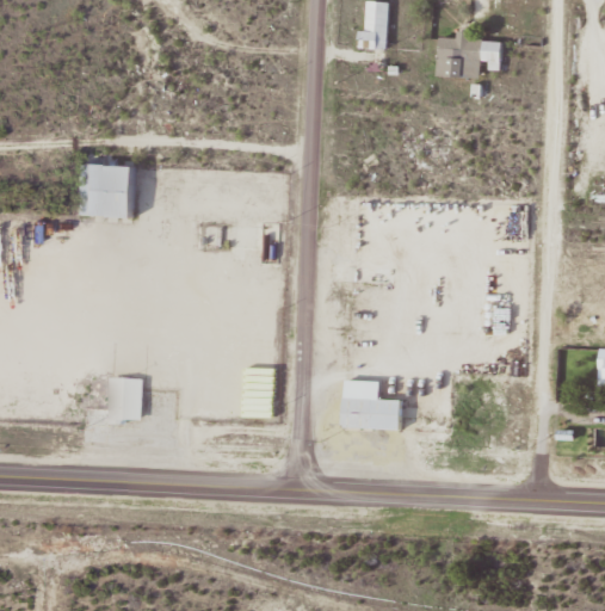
[(386,50),(388,1),(365,1),(364,31),(358,31),(358,49),(386,50)]
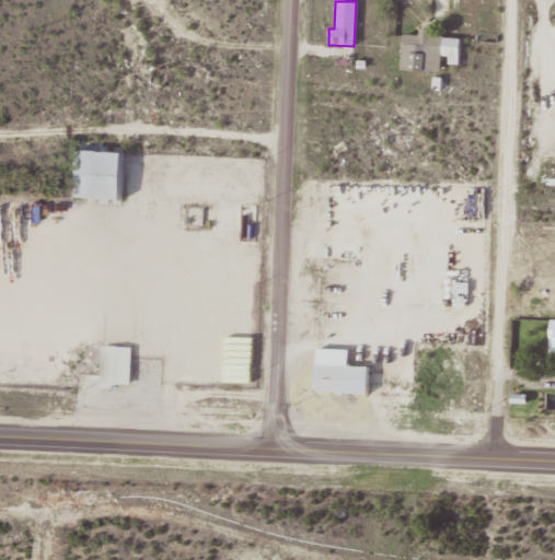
[(459,37),(430,36),(430,30),(418,28),(418,35),(402,34),(400,70),(441,72),(441,65),(458,66),(459,37)]
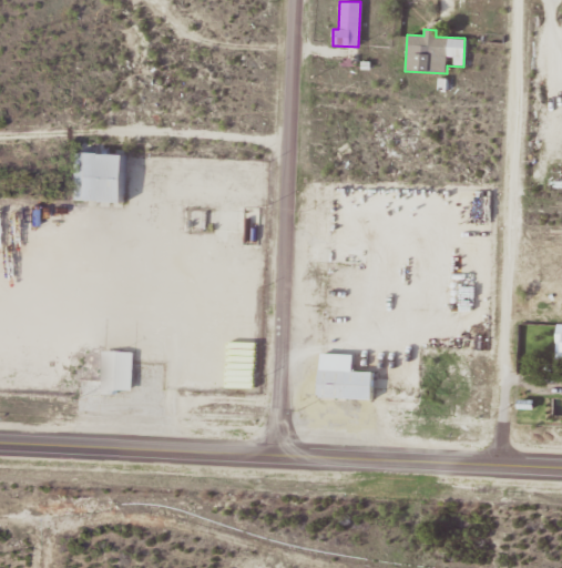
[(123,154),(68,153),(67,201),(122,202),(123,154)]
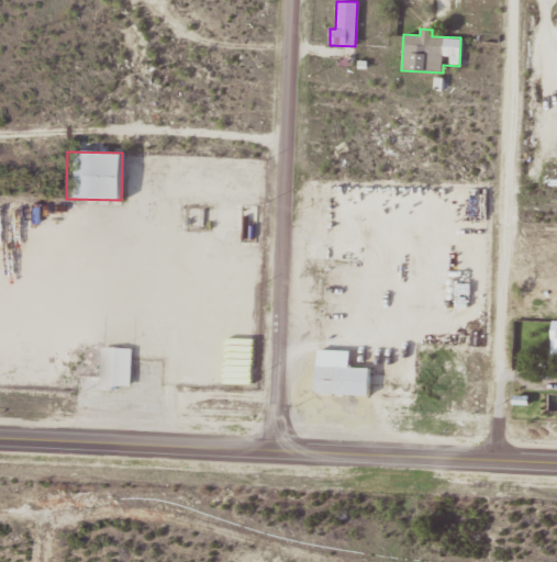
[(556,346),(528,346),(528,361),(556,361),(556,346)]
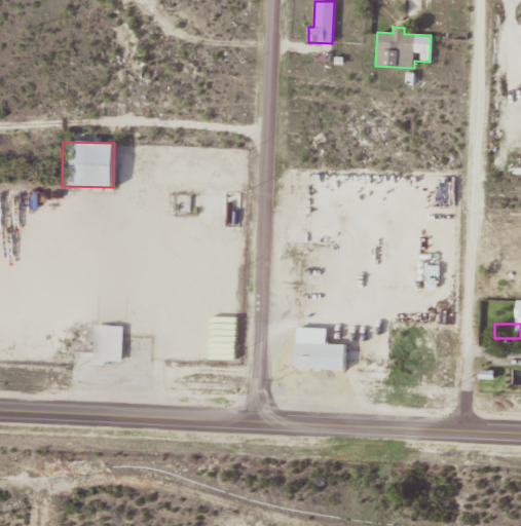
[(121,364),(122,326),(92,325),(91,364),(121,364)]
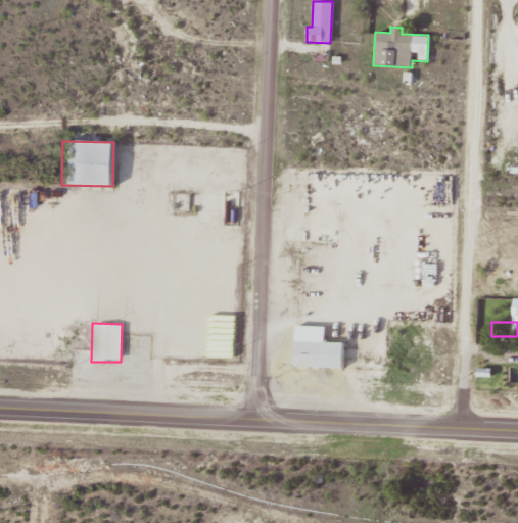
[(325,326),(294,325),(292,367),(342,368),(343,342),(324,341),(325,326)]
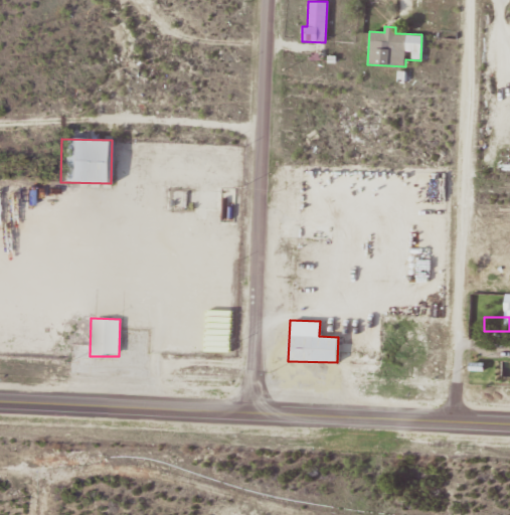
All buildings are outlined.
